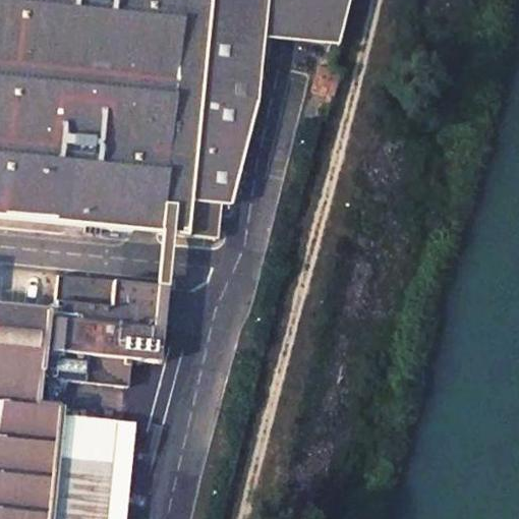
[(260,103),(268,35),(271,0),(0,0),(0,211),(89,221),(88,226),(103,227),(104,223),(163,229),(172,230),(220,235),(223,199),(234,202),(260,103)]
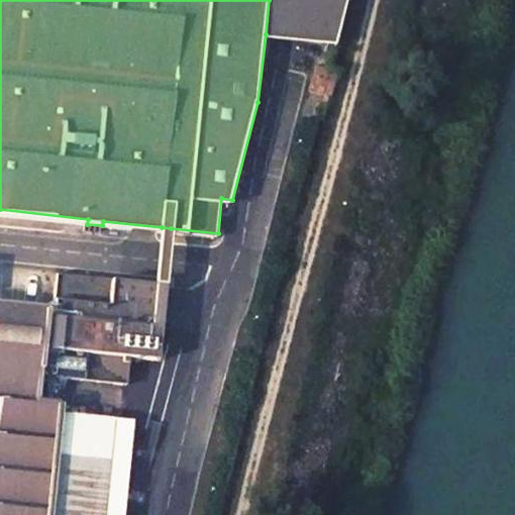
[(334,40),(344,0),(269,0),(266,34),(334,40)]
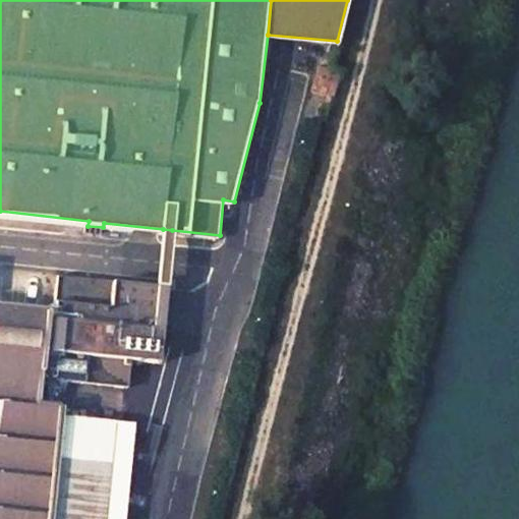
[(334,68),(322,64),(313,90),(336,96),(343,70),(334,68)]
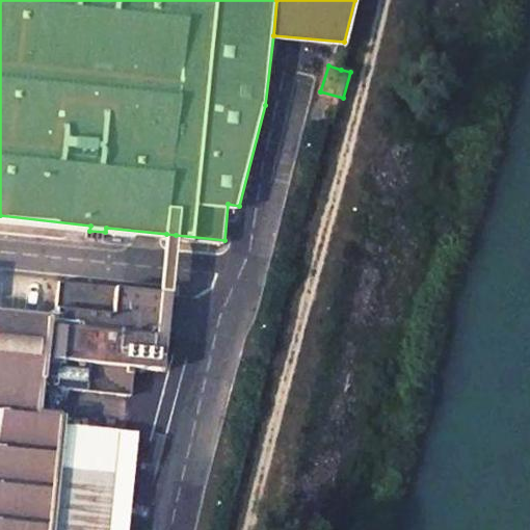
[(170,291),(176,235),(166,234),(160,290),(170,291)]
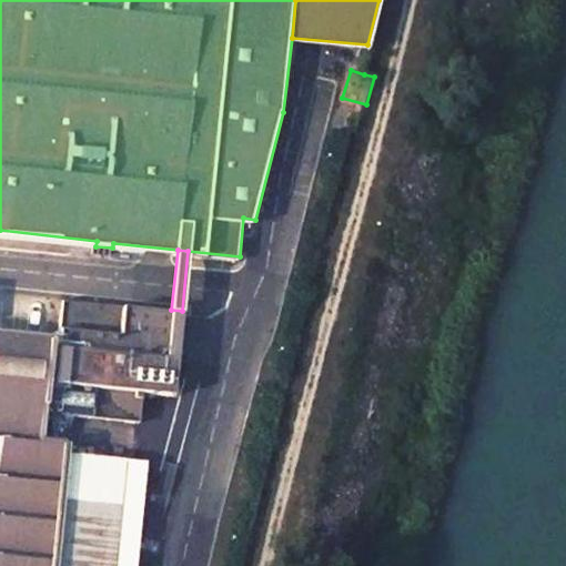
[(52,411),(142,420),(144,390),(174,393),(182,311),(171,310),(64,299),(52,411)]
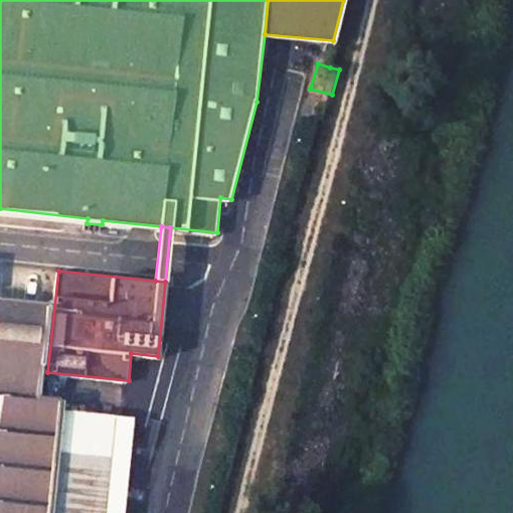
[(0,512),(113,512),(124,415),(61,408),(62,401),(37,399),(39,379),(47,307),(0,301),(0,512)]
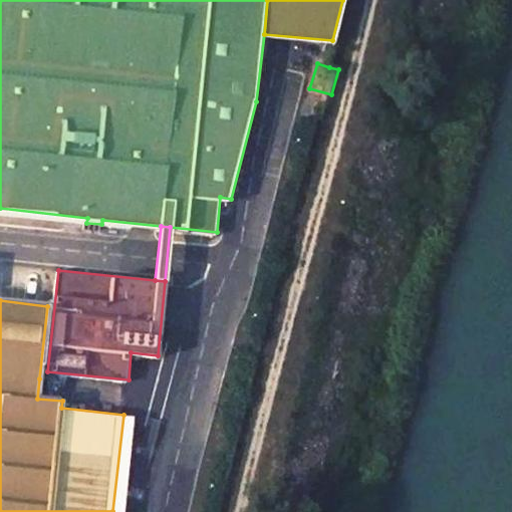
[(123,415),(112,511),(124,511),(135,416),(123,415)]
